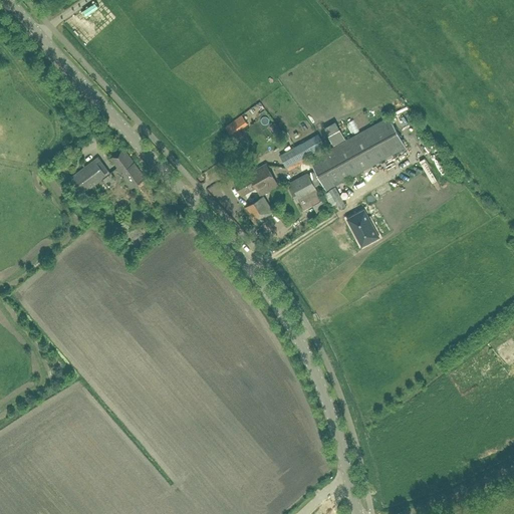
[(242,114),(225,126),(232,136),(248,122),(245,119),(242,114)]
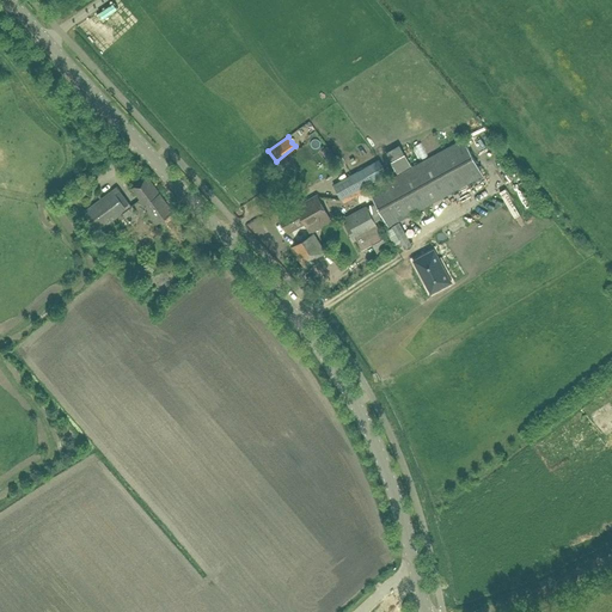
[(387,226),(483,175),(463,139),(368,190),(387,226)]
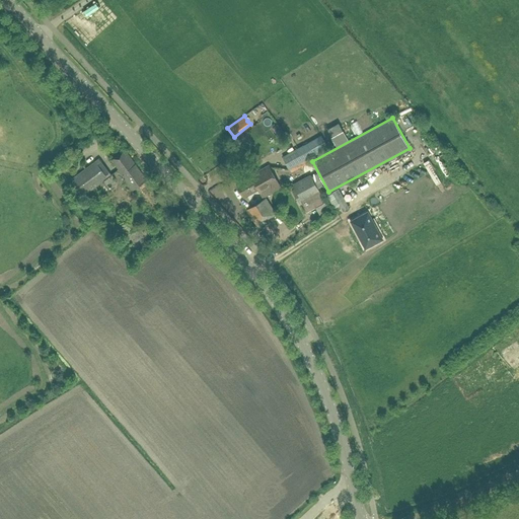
[(327,147),(320,135),(282,156),(291,172),(310,161),(308,158),(327,147)]
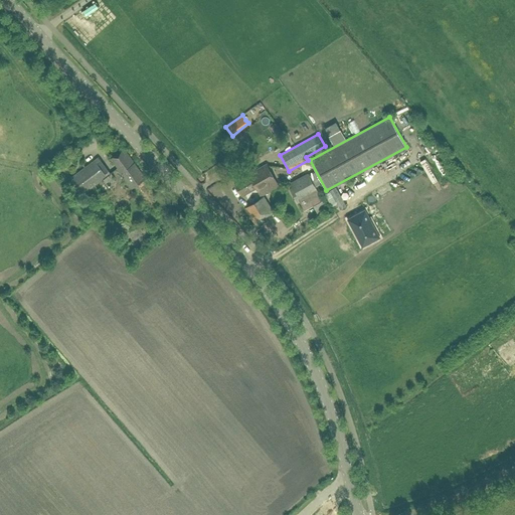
[(131,188),(145,177),(124,148),(111,158),(123,175),(122,176),(131,188)]
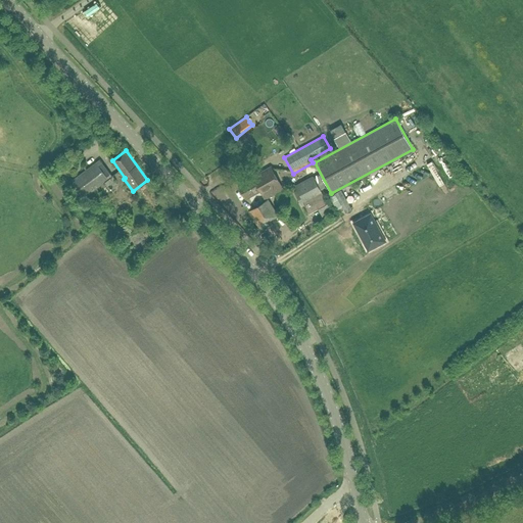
[(90,201),(86,195),(108,177),(96,161),(72,180),(84,196),(81,198),(86,205),(90,201)]
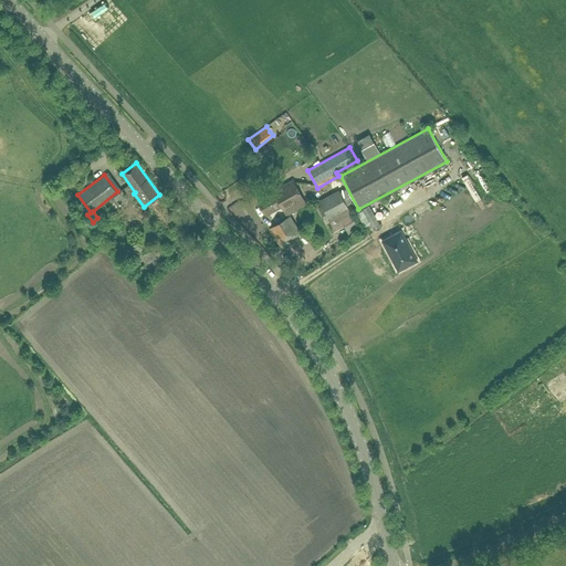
[(266,215),(282,206),(278,198),(296,187),(292,179),(291,180),(258,199),(266,215)]
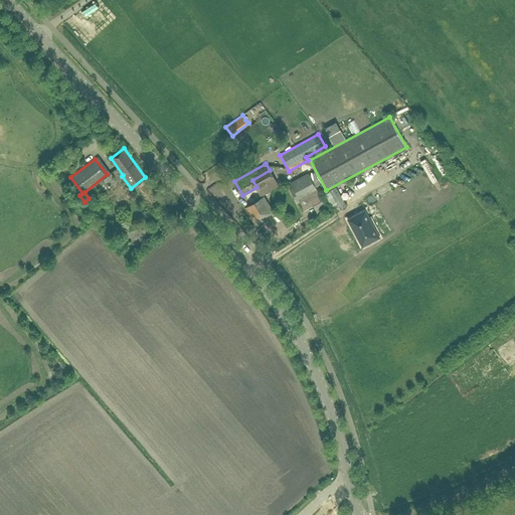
[(276,181),(274,176),(270,170),(252,180),(256,187),(259,191),(262,196),(279,186),(276,181)]
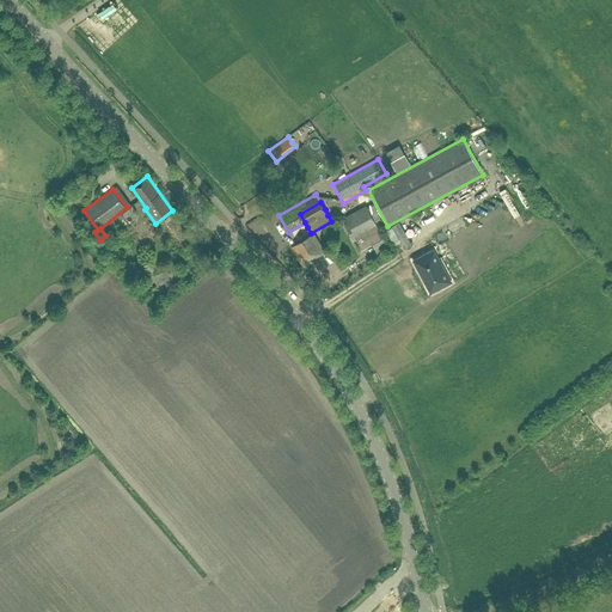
[(354,240),(378,227),(366,204),(344,216),(348,221),(344,224),(354,240)]
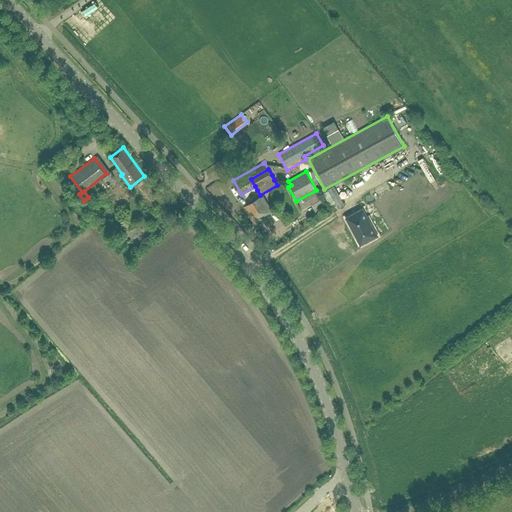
[(261,218),(272,211),(262,195),(255,198),(242,206),(254,224),(262,219),(261,218)]
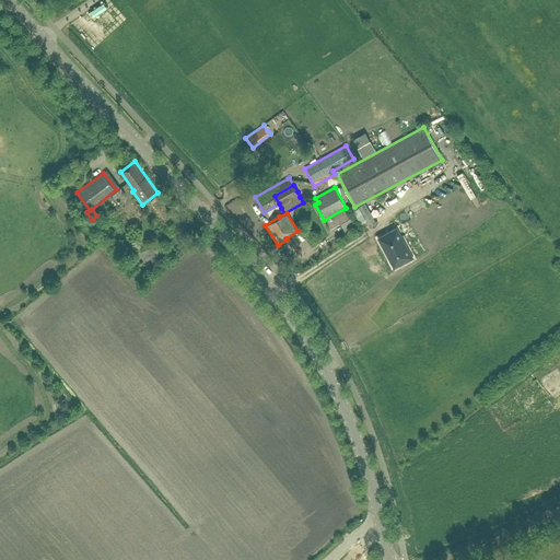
[(380,238),(395,267),(411,257),(396,229),(380,238)]
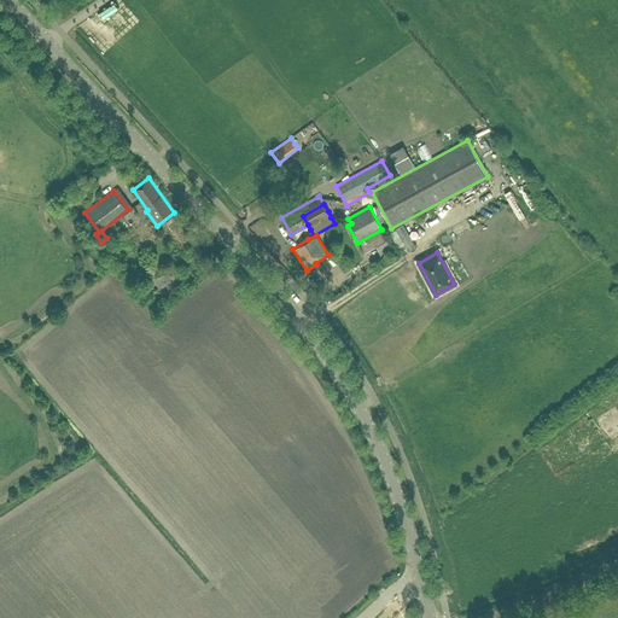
[(184,286),(196,277),(190,269),(179,278),(184,286)]
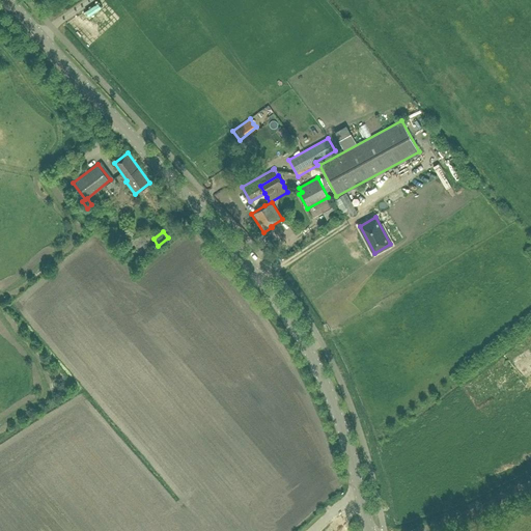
[(140,248),(146,244),(143,239),(137,243),(140,248)]
